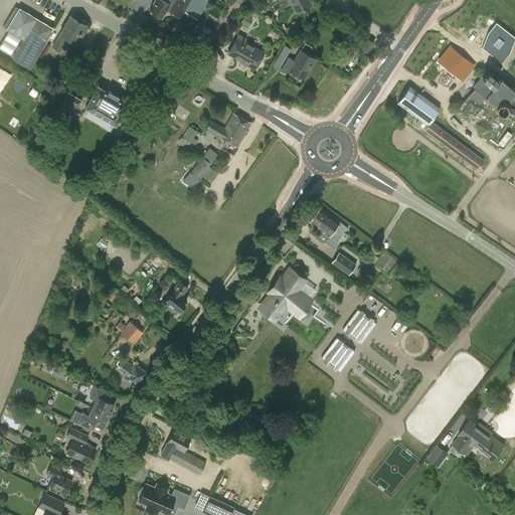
[(155,0),(149,10),(162,18),(167,9),(184,19),(188,11),(198,18),(210,0),(155,0)]
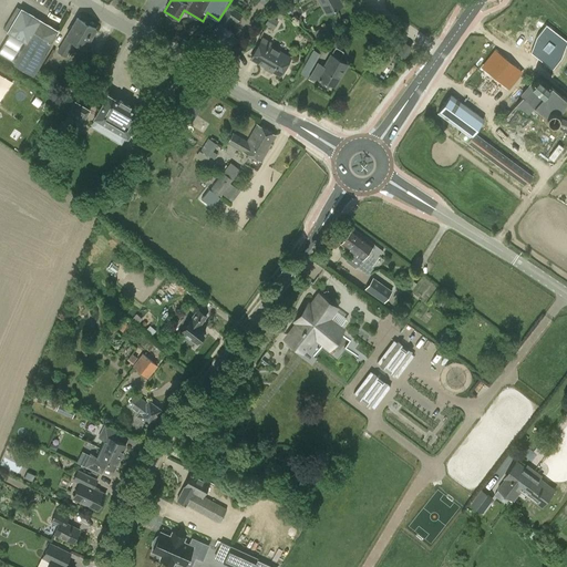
[(284,0),(279,4),(288,13),(295,8),(289,2),(290,0),(284,0)]
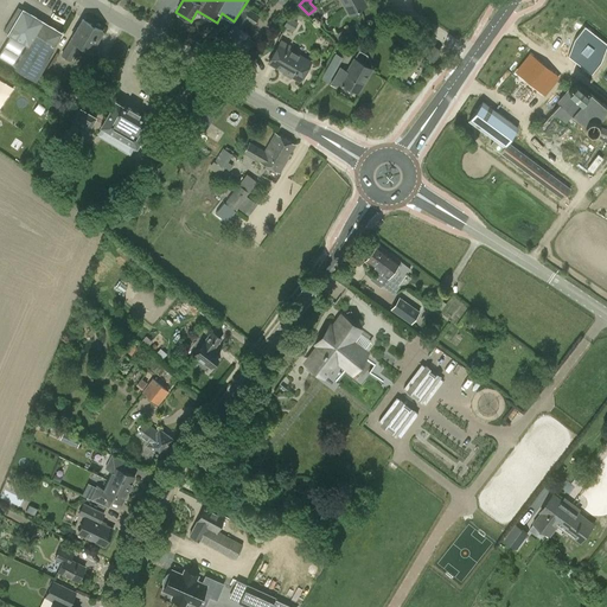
[(340,0),(349,16),(368,5),(364,0),(340,0)]
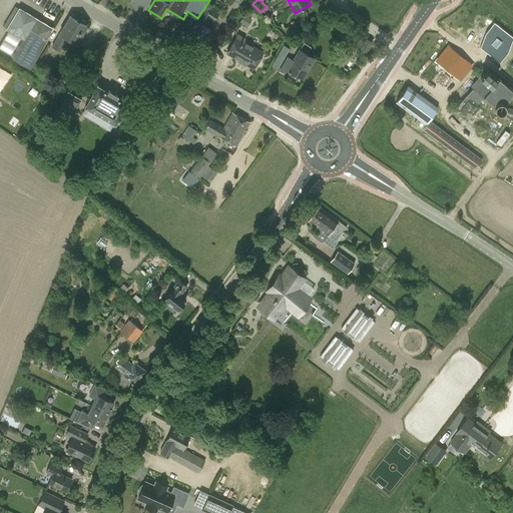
[(211,29),(204,24),(208,18),(213,21),(219,13),(207,5),(198,20),(186,37),(199,45),(204,38),(207,41),(212,33),(209,31),(211,29)]
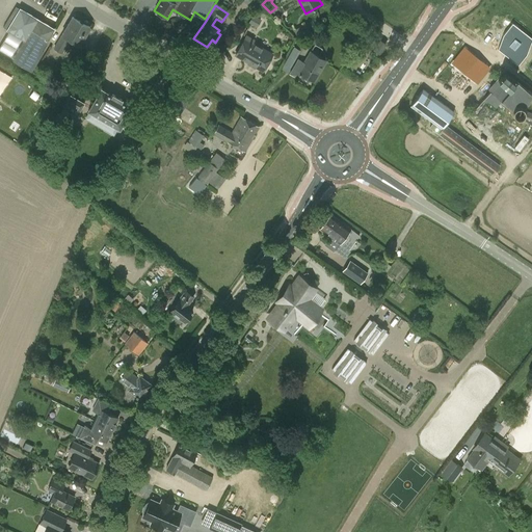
[(3,27),(6,29),(6,30),(21,38),(11,56),(14,58),(31,69),(37,58),(40,59),(44,51),(43,50),(49,40),(55,28),(20,7),(19,8),(16,6),(3,27)]
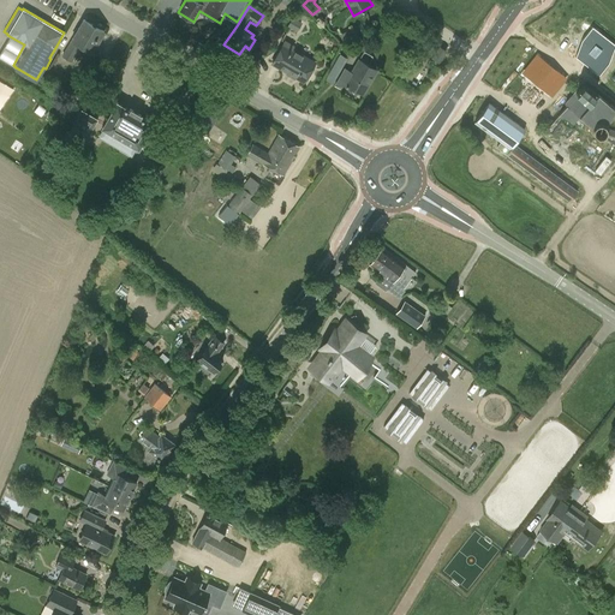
[(287,27),(297,31),(302,22),(292,17),(287,27)]
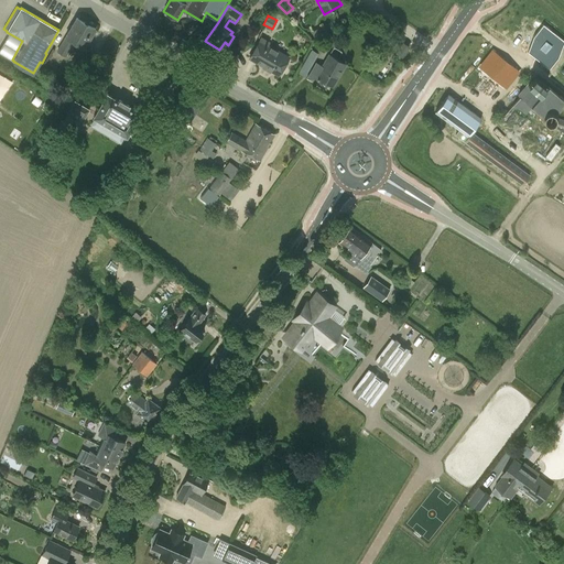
[(77,18),(65,36),(57,51),(66,56),(72,47),(73,49),(76,43),(84,47),(96,29),(77,18)]
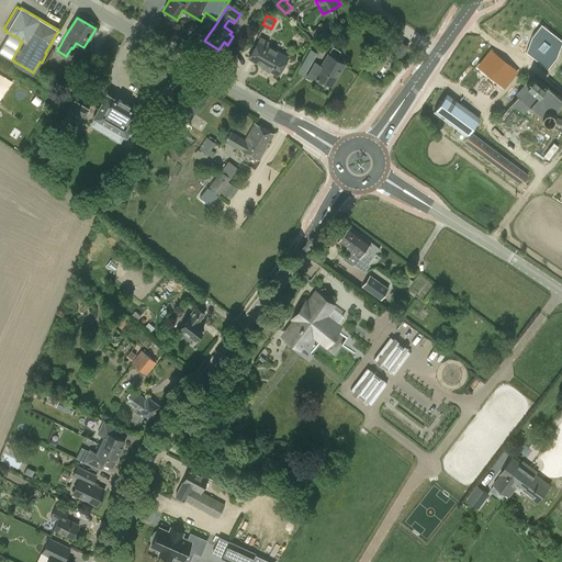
[(531,36),(526,52),(547,69),(557,57),(561,41),(541,24),(531,36)]
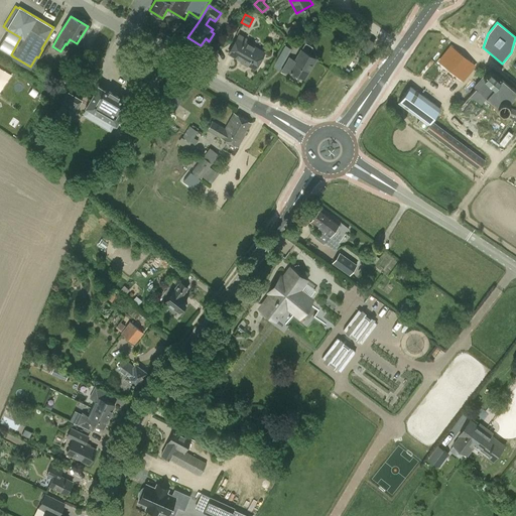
[(264,51),(245,41),(248,37),(239,33),(228,53),(255,69),(264,51)]
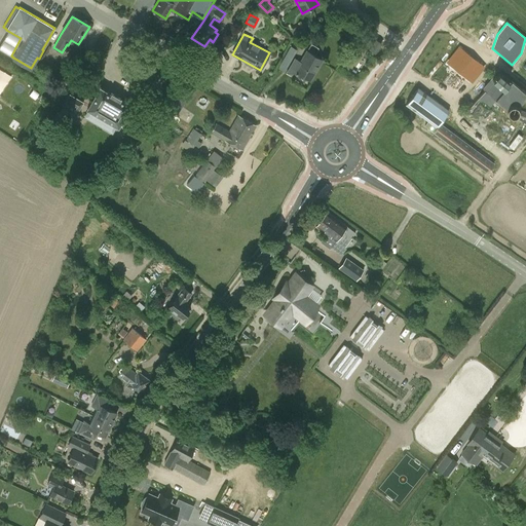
[(382,43),(375,39),(369,49),(375,53),(382,43)]
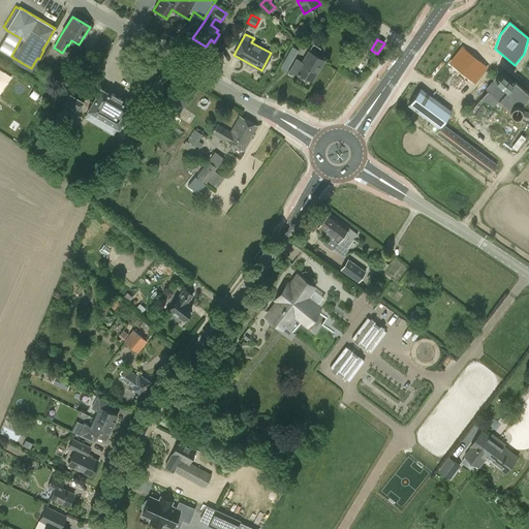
[(280,68),(286,72),(299,50),(292,47),(280,68)]
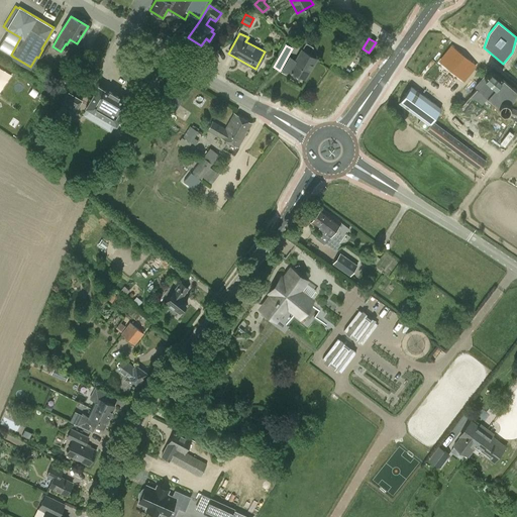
[(301,50),(296,60),(290,57),(281,72),(290,77),(292,72),(305,79),(316,59),(301,50)]
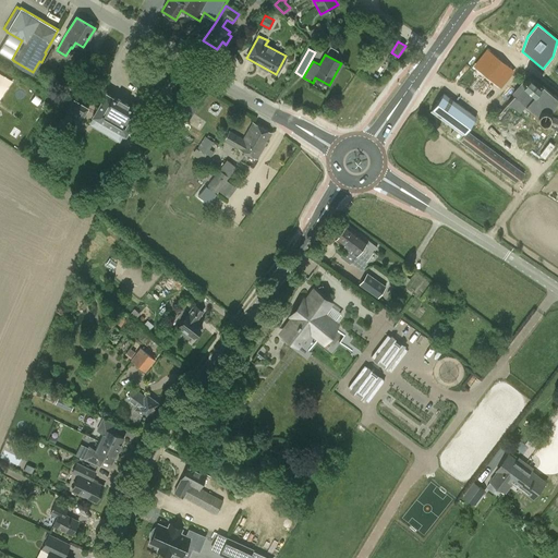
[(492,55),(478,71),(484,74),(496,59),(492,55)]
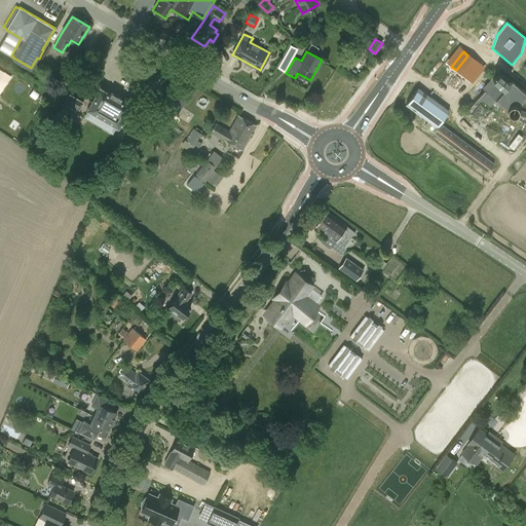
[(478,62),(466,75),(472,80),(483,66),(478,62)]
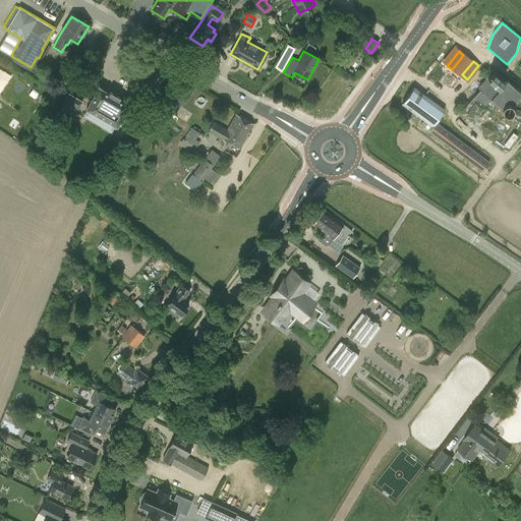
[(0,90),(3,92),(12,72),(0,66),(0,90)]
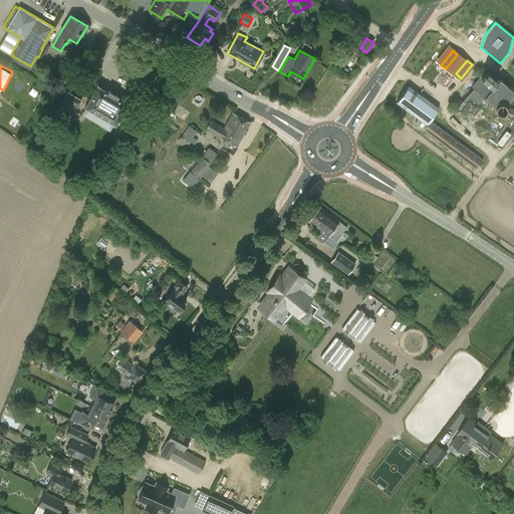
[(513,90),(500,78),(499,79),(484,96),(493,104),(493,108),(494,111),(496,114),(499,115),(503,115),(506,114),(513,116),(513,108),(510,107),(508,102),(510,100),(513,103),(513,90)]
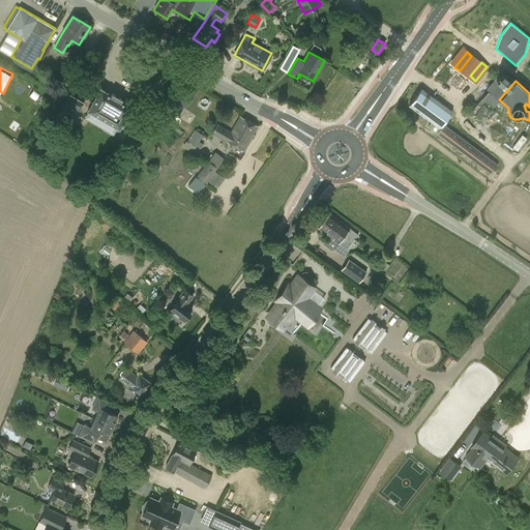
[(125,115),(130,107),(130,106),(120,99),(120,98),(112,93),(111,94),(100,88),(88,110),(89,111),(117,127),(118,127),(119,125),(125,128),(131,119),(125,115)]
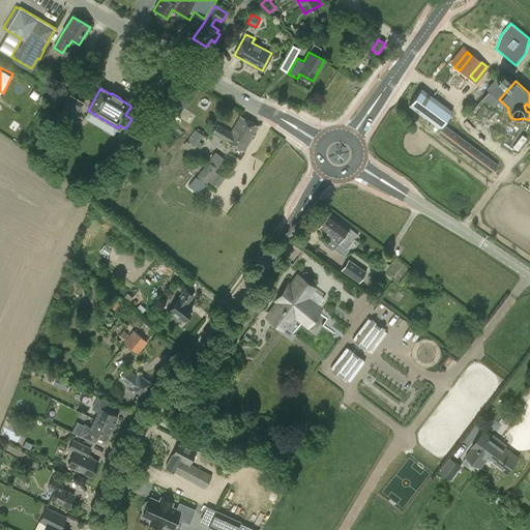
[(443,123),(449,115),(452,111),(421,88),(409,105),(440,128),(443,123)]
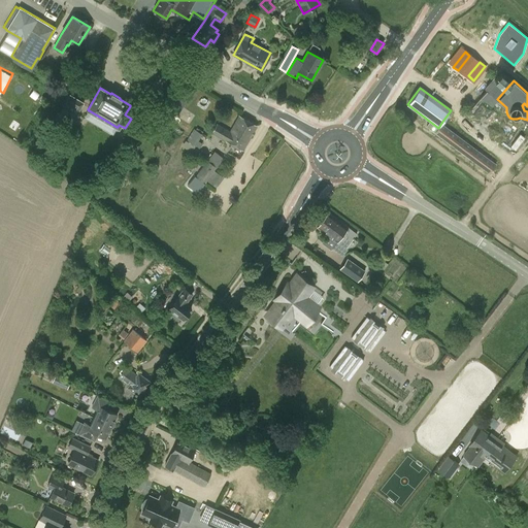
[(69,95),(56,119),(69,126),(83,103),(69,95)]
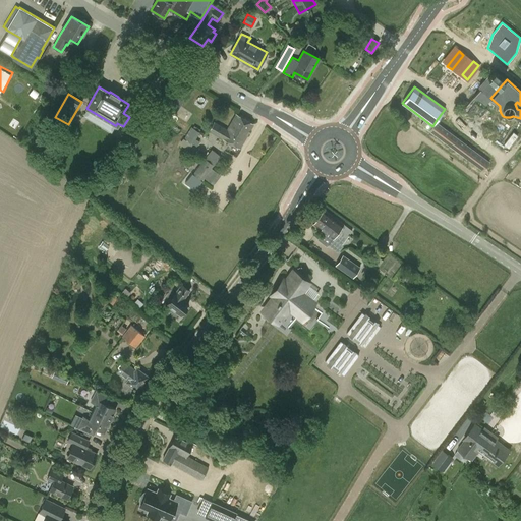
[(175,114),(179,107),(172,103),(168,109),(175,114)]
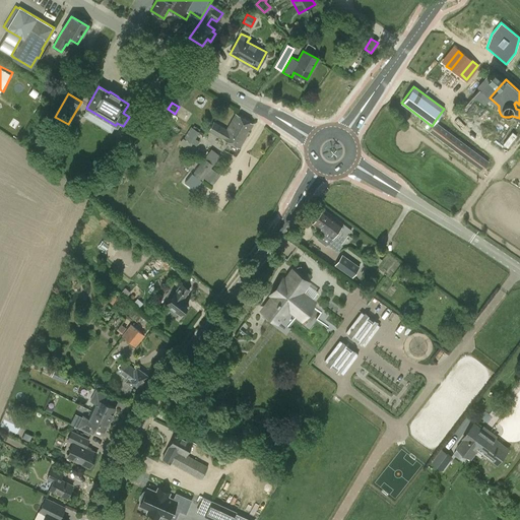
[(253,124),(236,114),(226,129),(213,122),(208,131),(239,148),(253,124)]
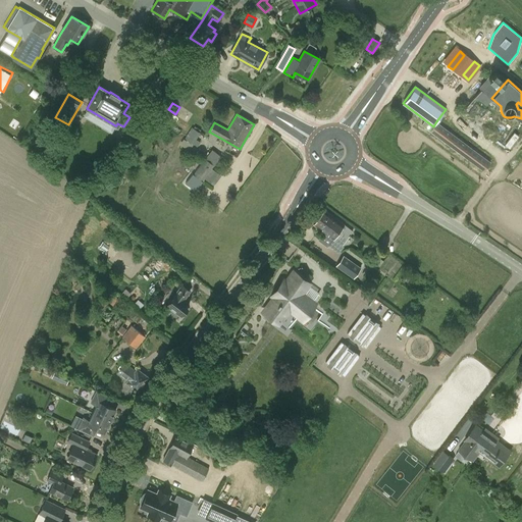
[(490,162),(436,121),(433,126),(429,132),(475,165),(471,171),(479,177),(490,162)]
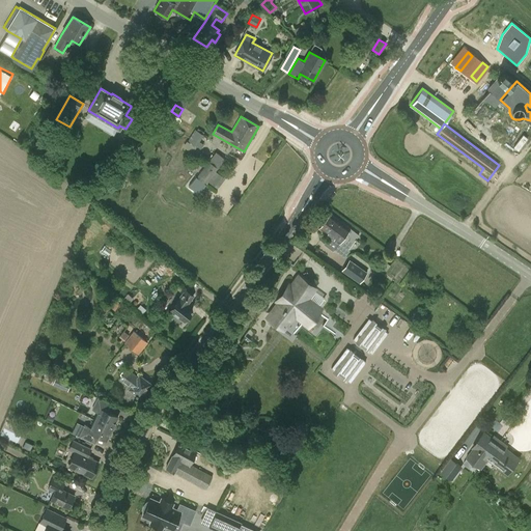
[(195,130),(188,141),(196,146),(203,135),(195,130)]
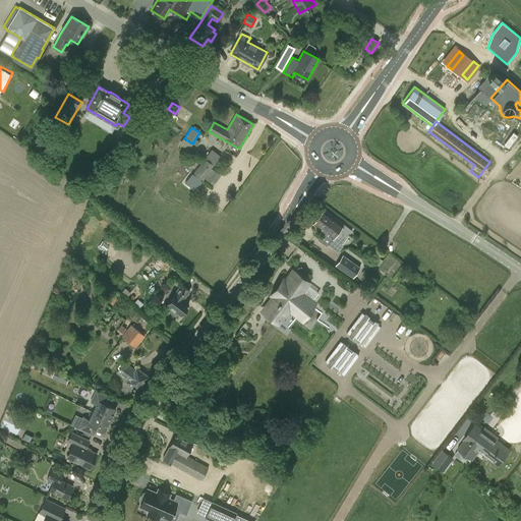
[(192,173),(201,180),(221,156),(212,149),(192,173)]
